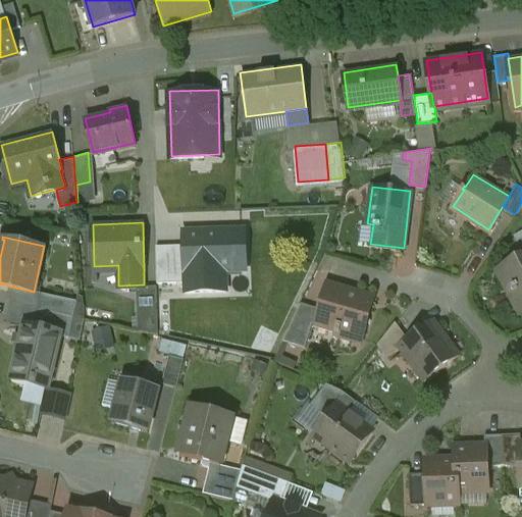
[(521,255),(499,267),(521,311),(521,310),(521,255)]
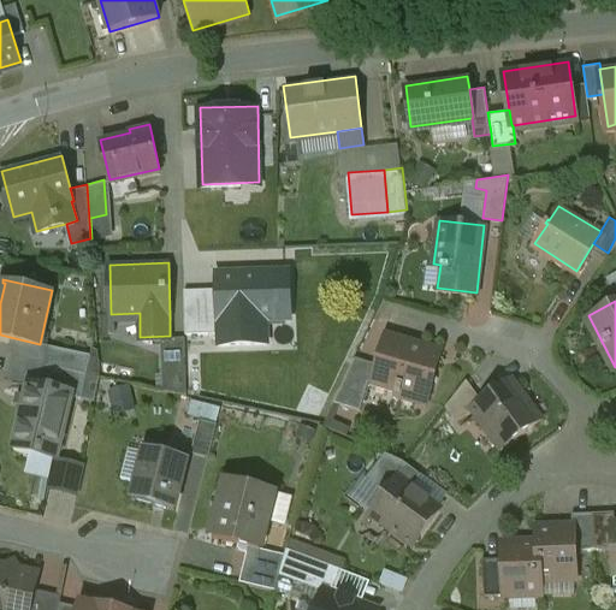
[(440,349),(386,333),(378,362),(373,380),(396,388),(394,397),(400,398),(401,396),(425,403),(440,349)]
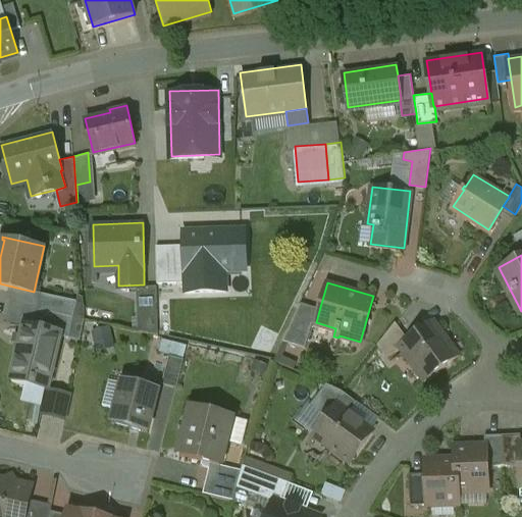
[(77,299),(41,291),(37,307),(73,315),(77,299)]
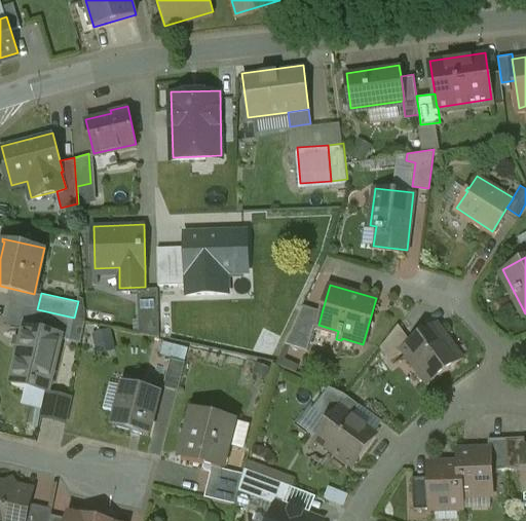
[(158,295),(143,295),(144,332),(160,335),(158,295)]
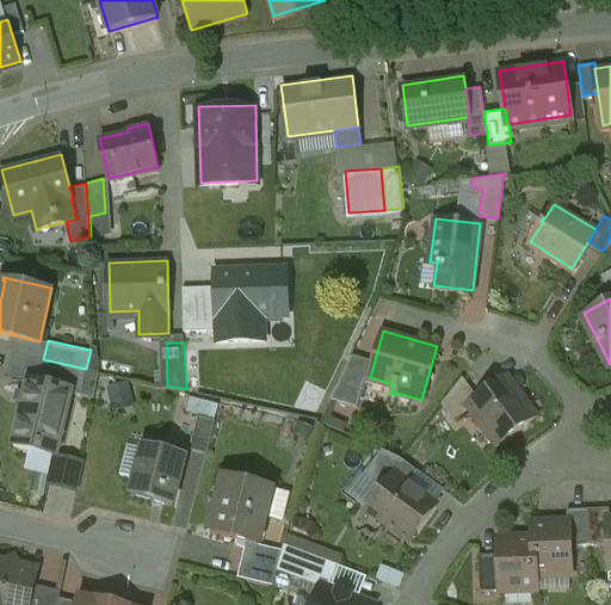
[(353,352),(332,397),(358,405),(365,376),(370,377),(375,359),(353,352)]
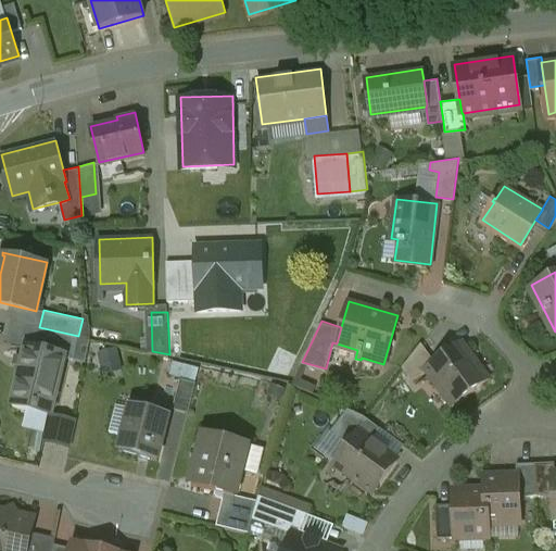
[(78,336),(39,327),(35,347),(66,354),(66,355),(73,358),(78,336)]
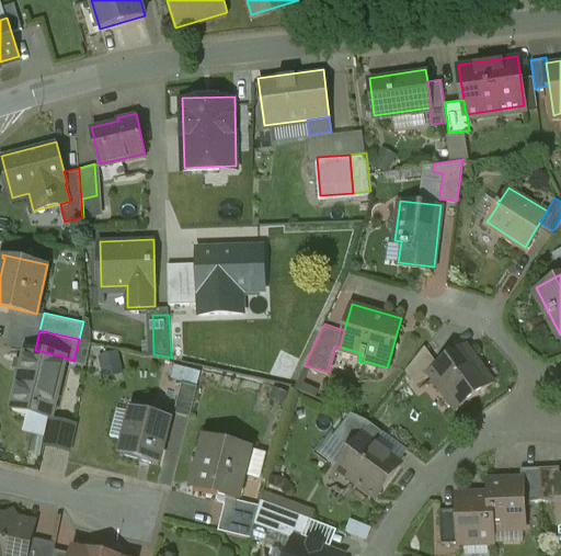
[(439,363),(430,370),(430,371),(456,407),(493,379),(467,343),(439,363)]
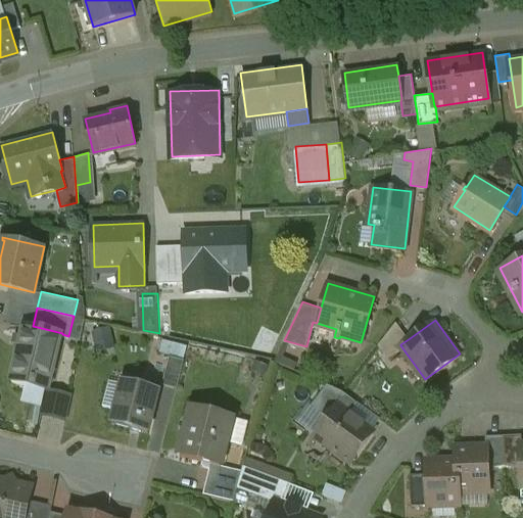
[(396,321),(378,343),(387,356),(400,345),(400,344),(410,338),(396,321)]
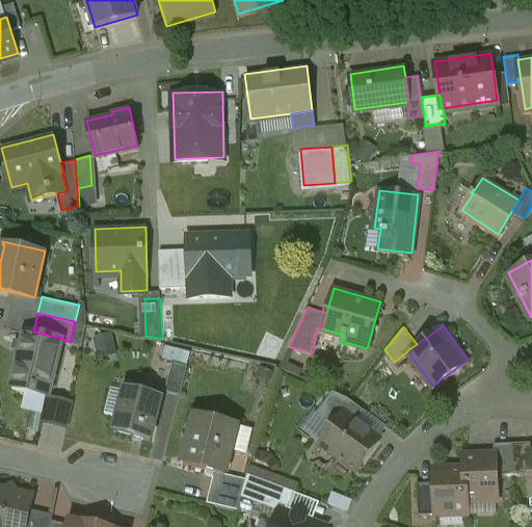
[(33,332),(25,330),(12,386),(36,392),(37,388),(49,390),(48,394),(50,395),(63,340),(63,339),(33,332)]
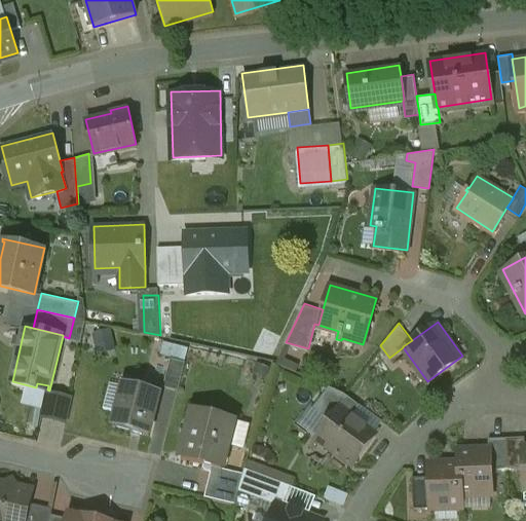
[(185,361),(171,357),(163,384),(178,388),(185,361)]
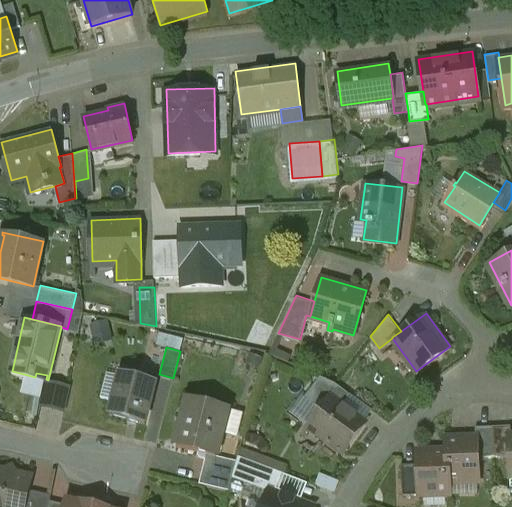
[(156,380),(120,371),(110,412),(146,421),(156,380)]
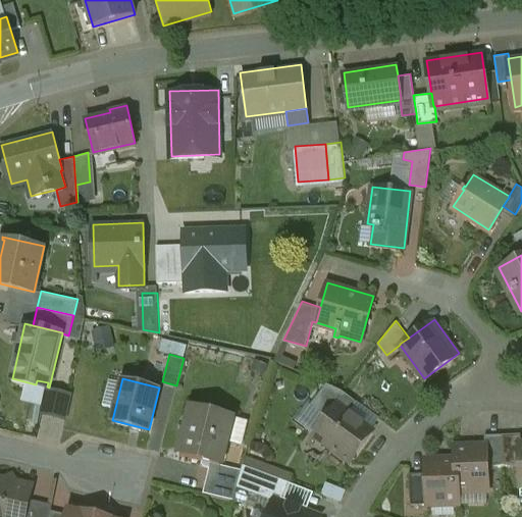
[(342,389),(326,381),(315,397),(332,410),(337,403),(349,411),(357,400),(342,389)]
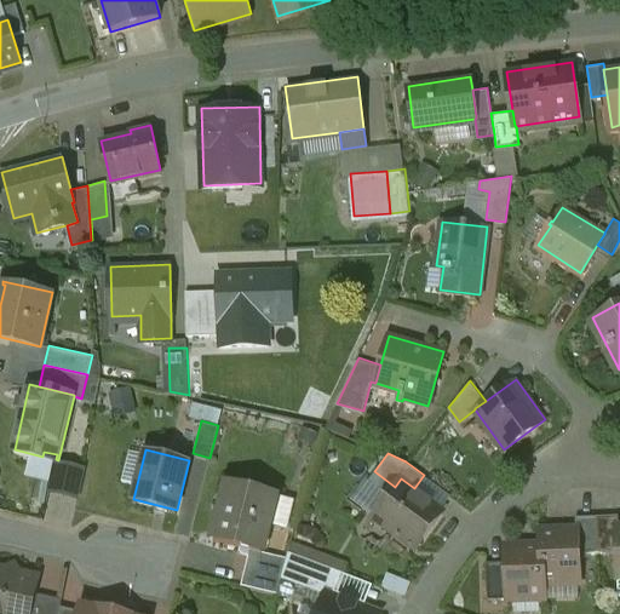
[(395,487),(373,515),(415,546),(443,509),(414,488),(401,478),(395,487)]
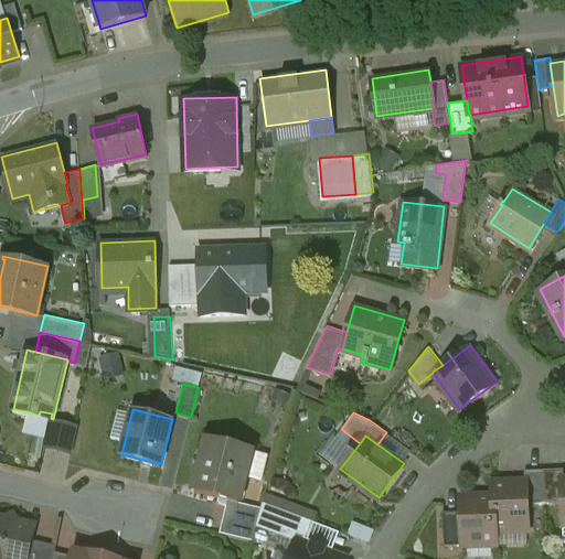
[(252,449),(209,438),(195,490),(238,501),(252,449)]
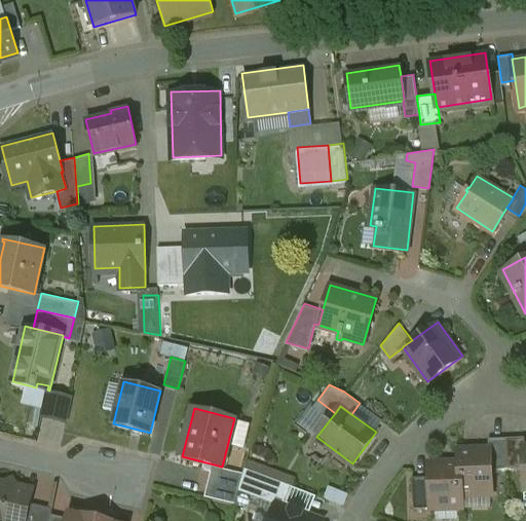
[(235,432),(246,437),(253,419),(241,415),(235,432)]
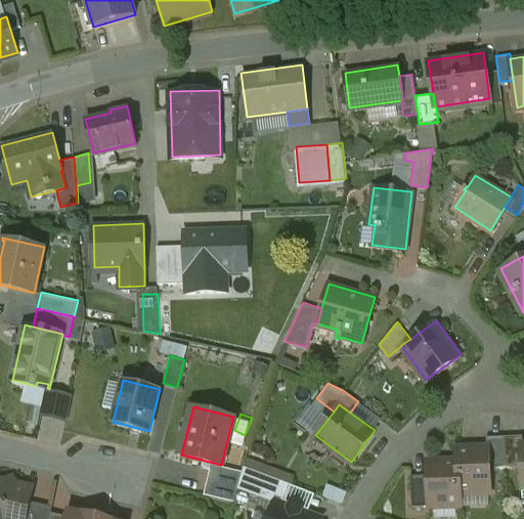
[(522,433),(505,434),(506,465),(522,465),(521,443),(522,443),(522,433)]
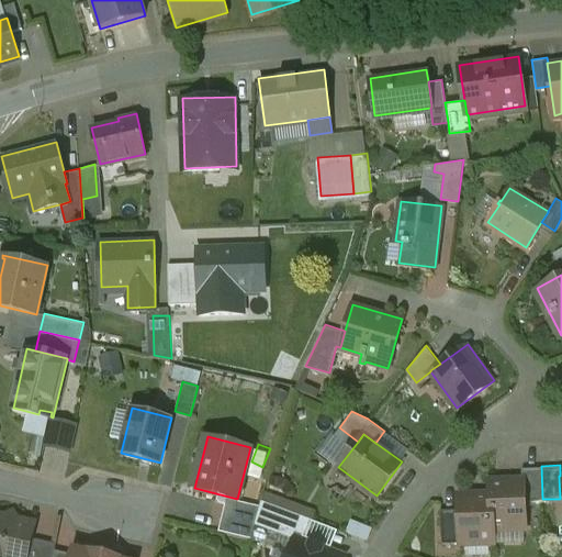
[(541,466),(521,467),(521,478),(524,478),(525,500),(542,499),(541,466)]
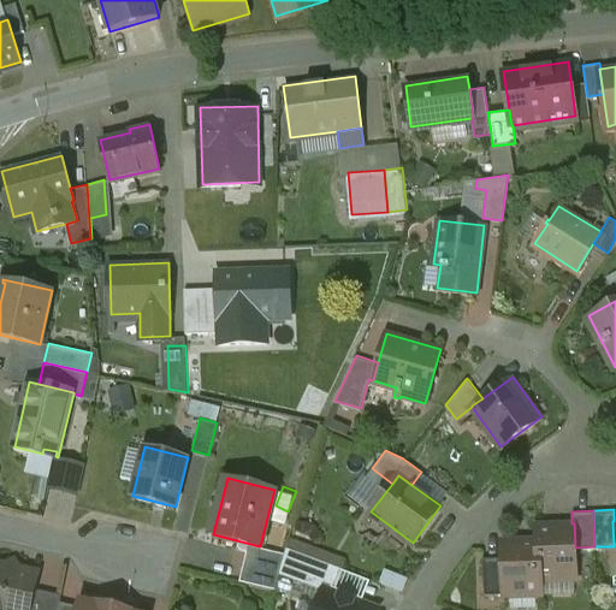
[(572,523),(537,525),(538,539),(539,578),(540,578),(575,576),(575,548),(574,523),(572,523)]
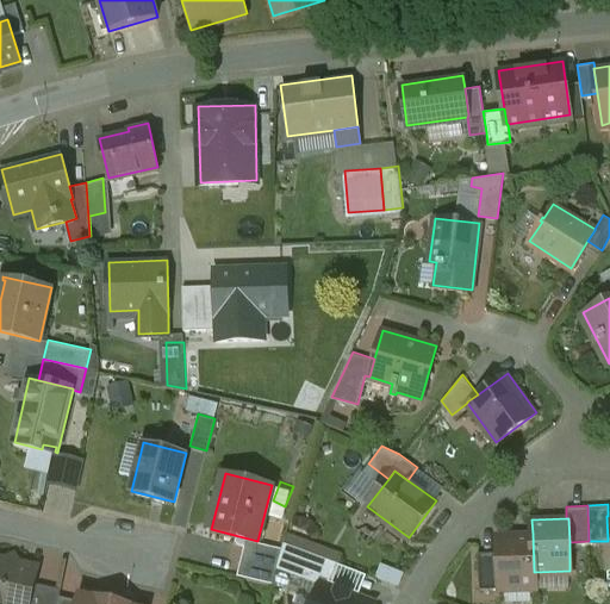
[(533,534),(498,535),(498,552),(499,586),(499,587),(536,586),(535,572),(534,572),(533,534)]
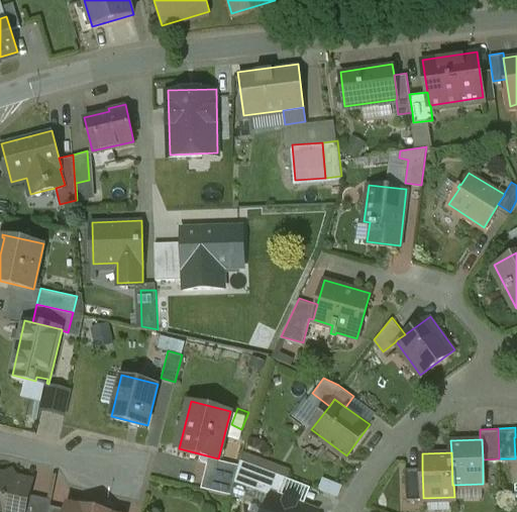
[(238,468),(208,459),(201,486),(230,493),(238,468)]
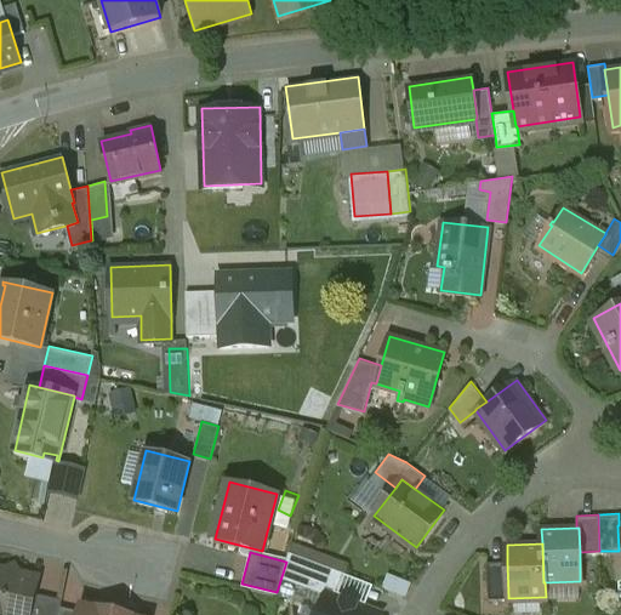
[(345,571),(306,557),(296,582),(326,593),(326,592),(336,596),(345,571)]
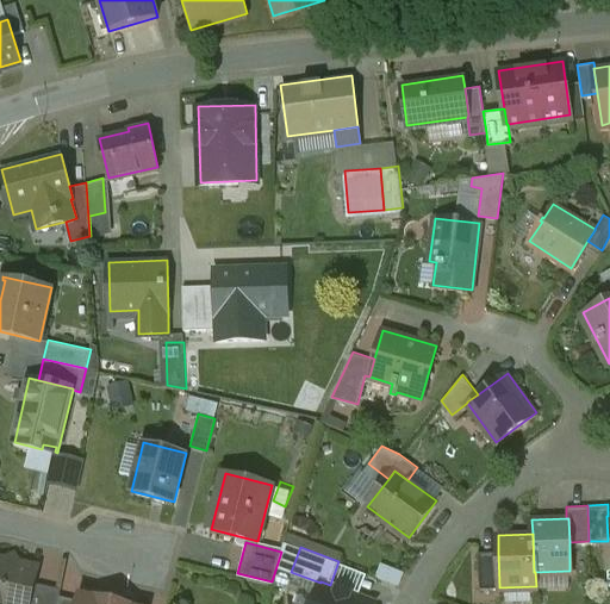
[(498,552),(479,552),(480,587),(499,586),(498,552)]
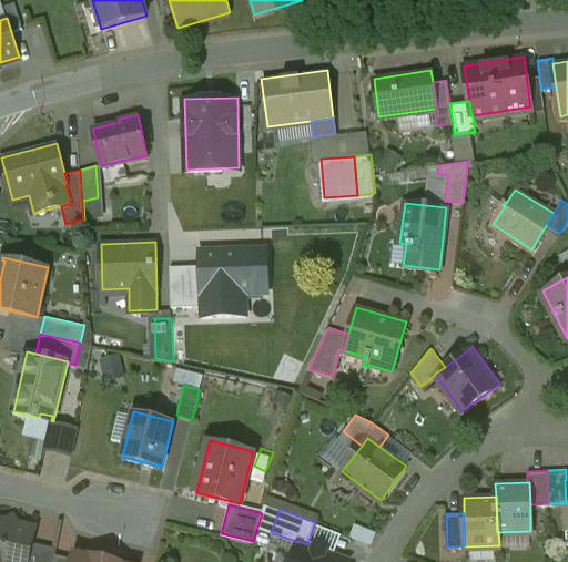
[(13,514),(6,520),(0,518),(0,561),(27,561),(31,544),(24,543),(28,524),(18,522),(13,514)]
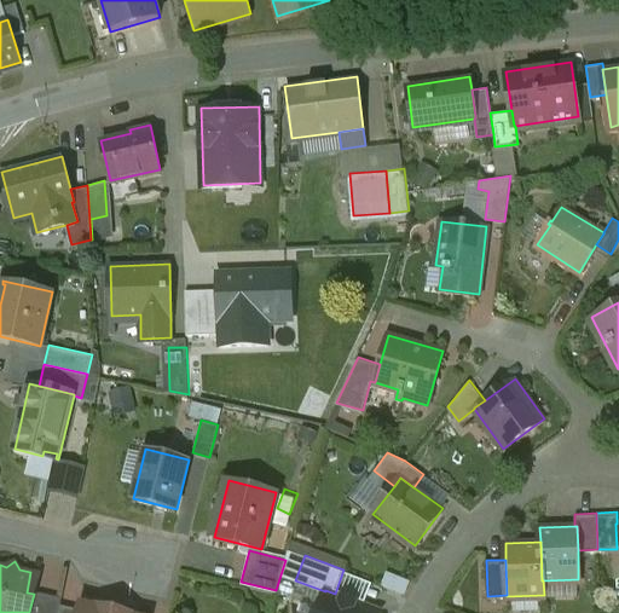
[(62,596),(40,590),(34,594),(29,612),(58,612),(61,603),(62,596)]
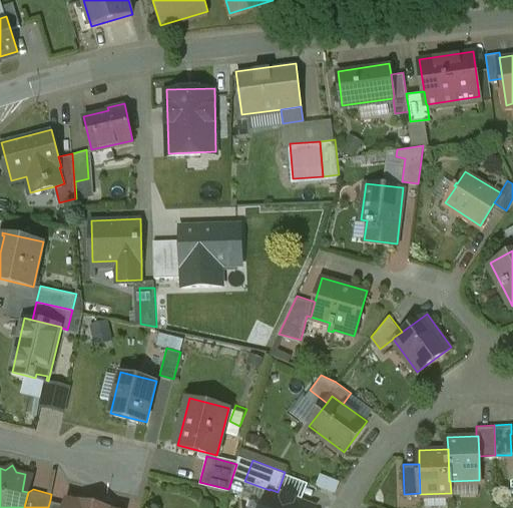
[(278,492),(270,489),(270,490),(262,507),(314,507),(315,506),(278,492)]
